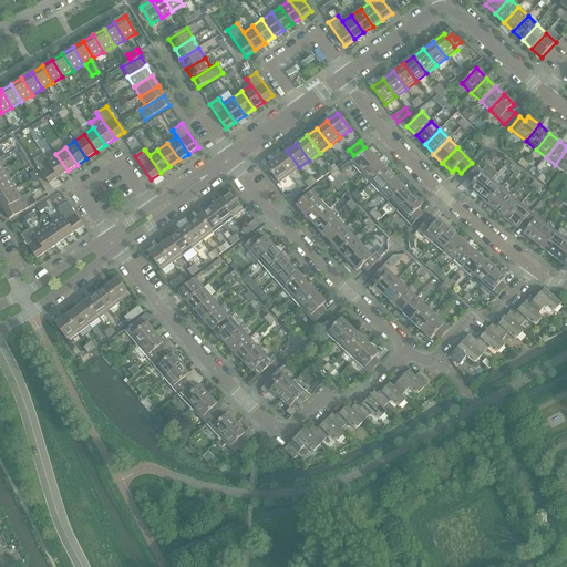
[(565,173),(566,169),(566,150),(555,165),(565,173)]
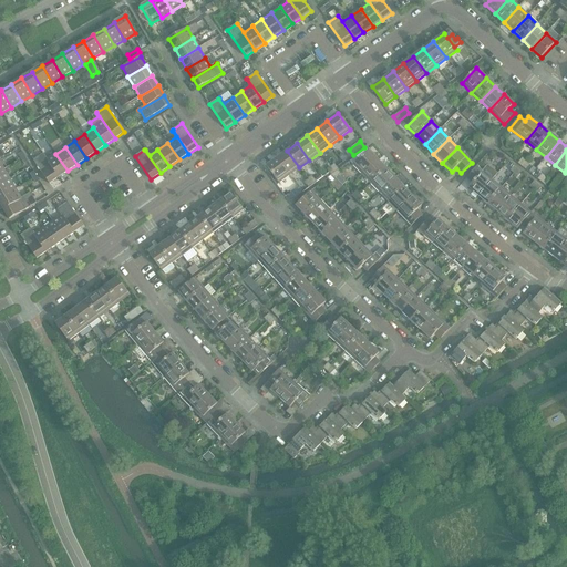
[(277,158),(289,175),(299,167),(287,151),(277,158)]
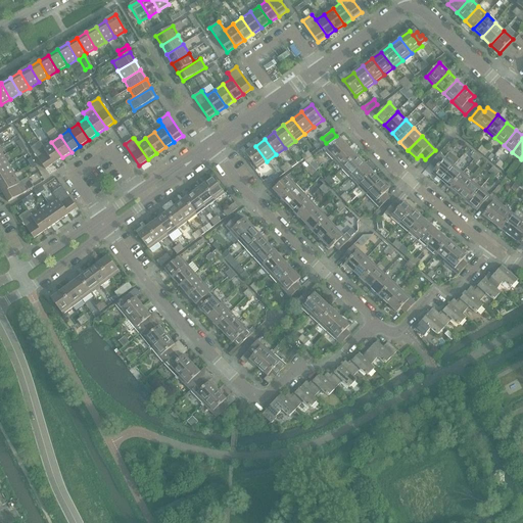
[(334,161),(348,147),(339,139),(325,152),(334,161)]
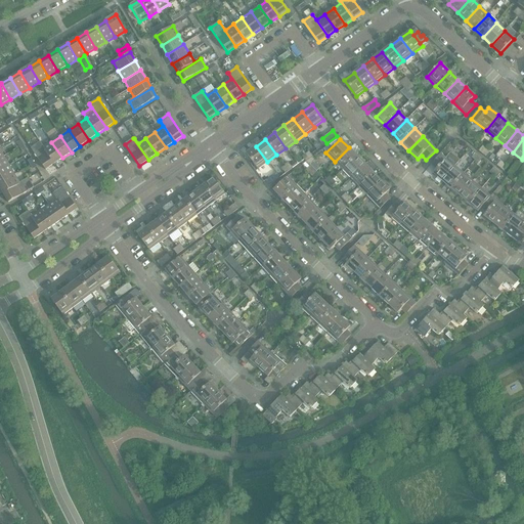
[(26,149),(20,140),(16,142),(22,151),(26,149)]
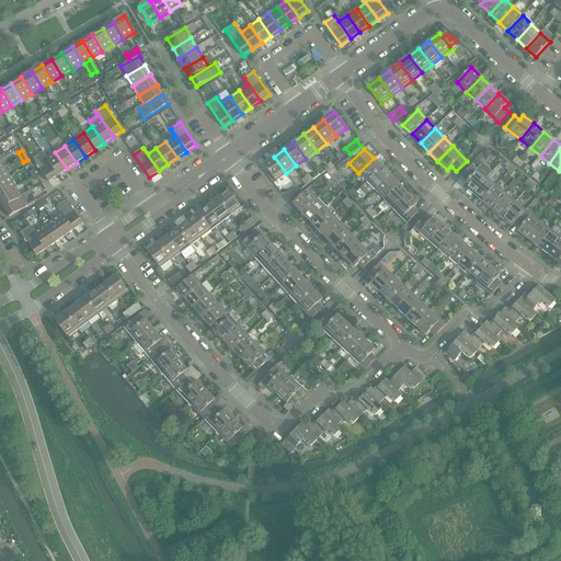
[(33,159),(48,182),(58,175),(42,152),(33,159)]
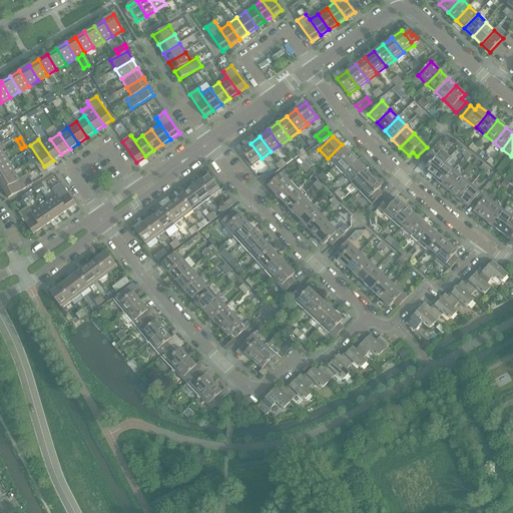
[(38,139),(53,160),(61,154),(50,139),(43,144),(39,139),(38,139)]
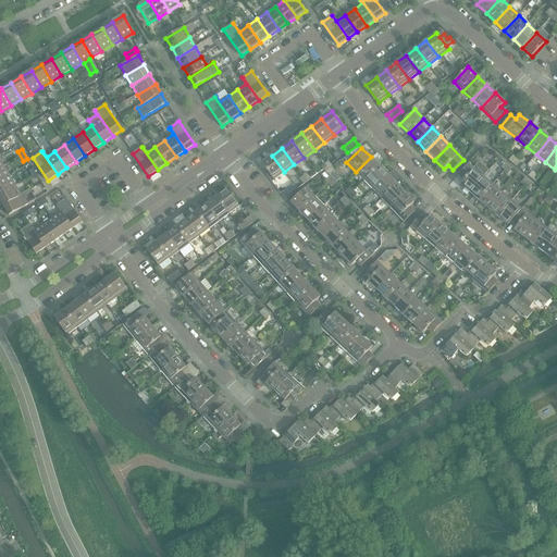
[(284,172),(272,156),(261,163),(274,180),(284,172)]
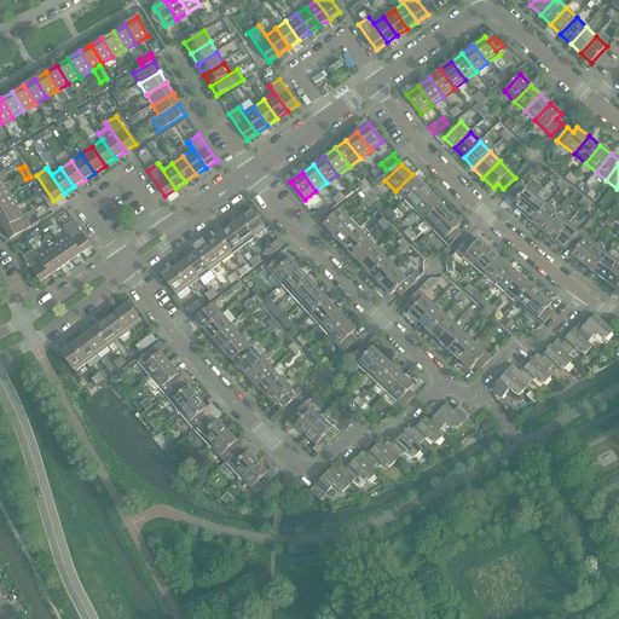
[(412,174),(395,191),(405,201),(422,185),(412,174)]
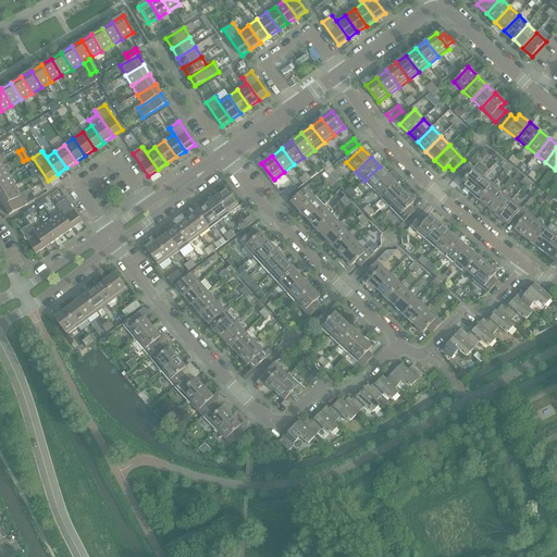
[(323,162),(329,170),(333,166),(327,160),(323,162)]
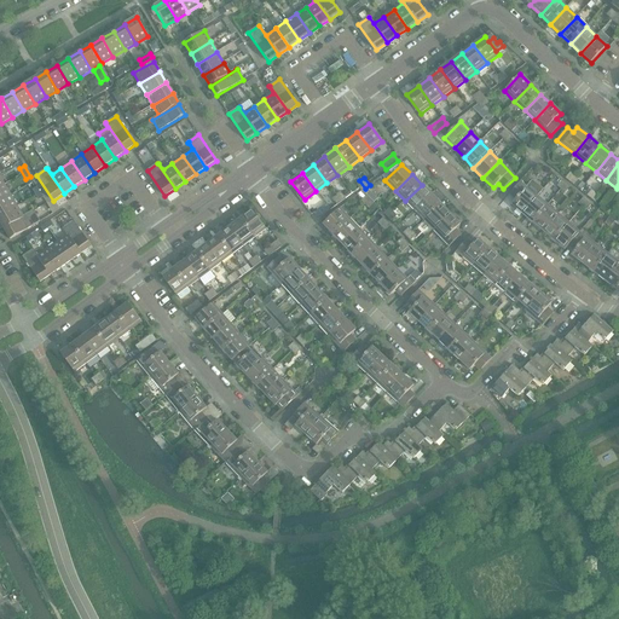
[(365,189),(359,180),(356,184),(362,191),(365,189)]
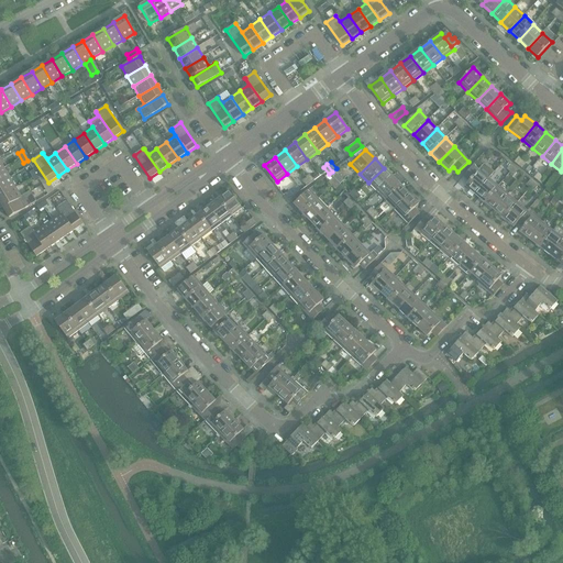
[(463,177),(468,181),(465,186),(475,195),(488,179),(473,165),(463,177)]
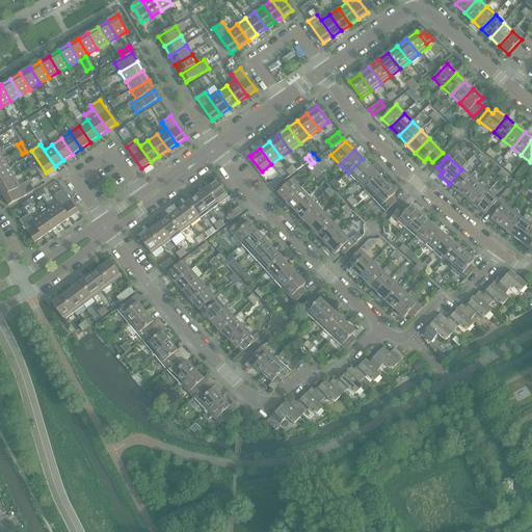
[(3,159),(0,160),(0,174),(8,168),(3,159)]
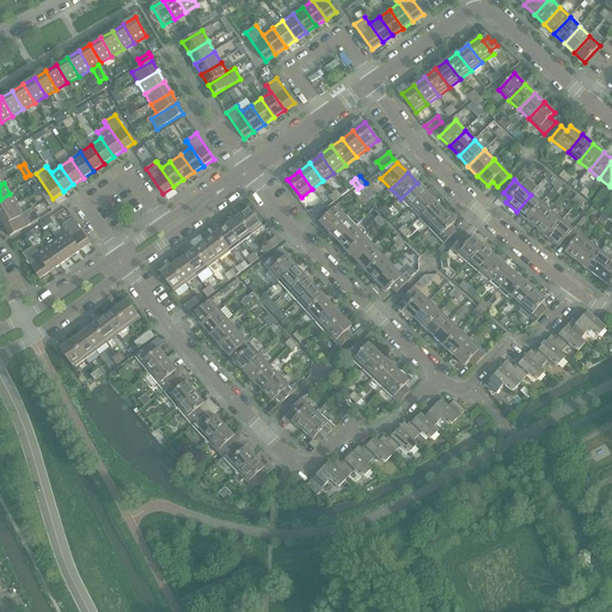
[(357,189),(357,190),(360,194),(368,188),(366,183),(361,187),(357,189)]
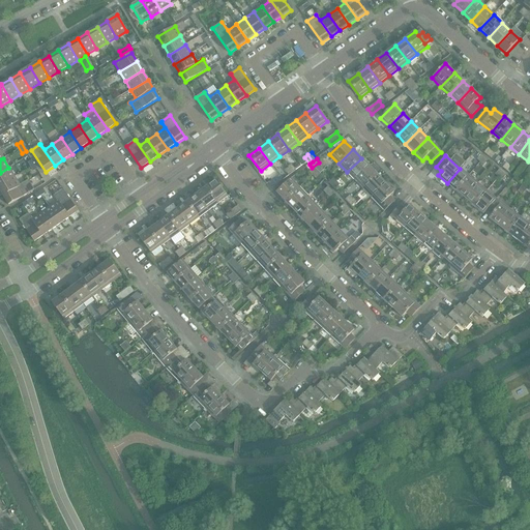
[(355,180),(369,167),(361,158),(347,172),(355,180)]
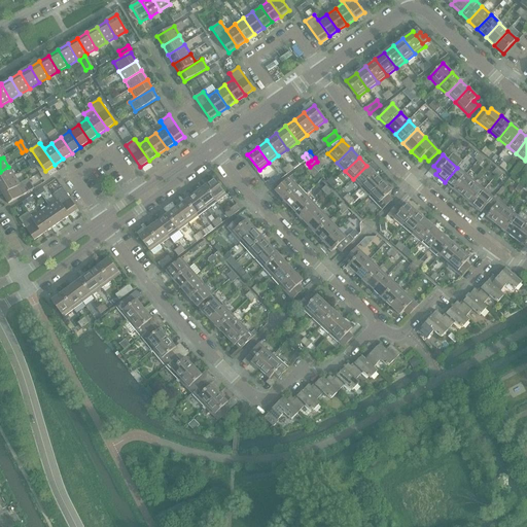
[(37,168),(31,160),(28,162),(33,170),(37,168)]
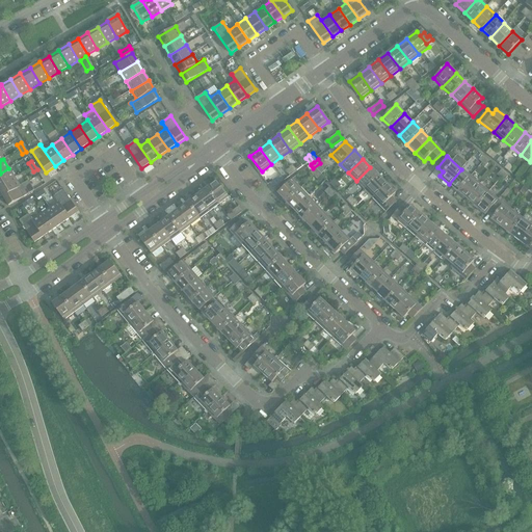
[(370,167),(356,181),(365,189),(378,176),(370,167)]
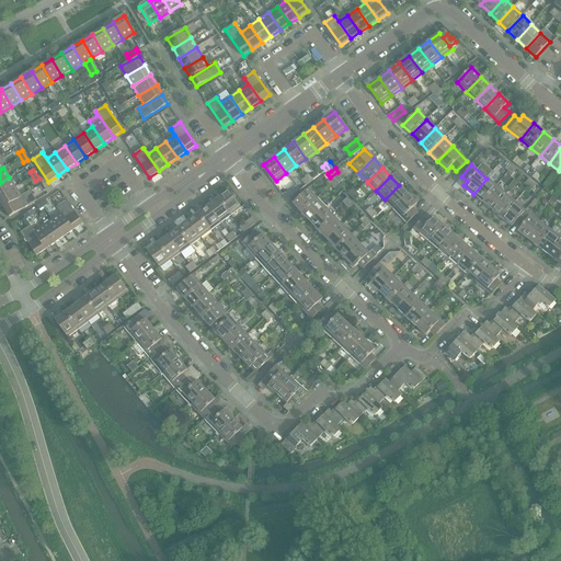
[(9,178),(0,183),(0,196),(15,187),(9,178)]
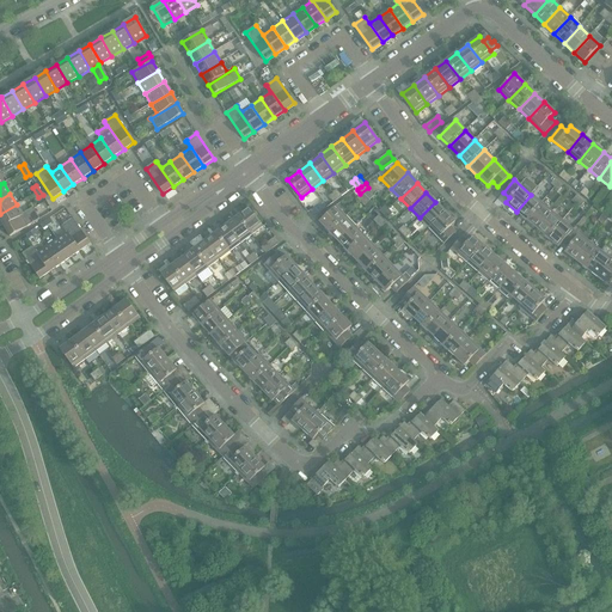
[(531,195),(516,212),(527,220),(542,203),(531,195)]
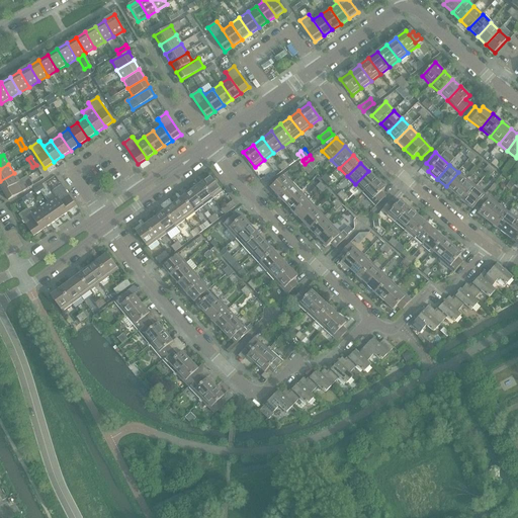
[(262,178),(266,184),(276,176),(272,171),(262,178)]
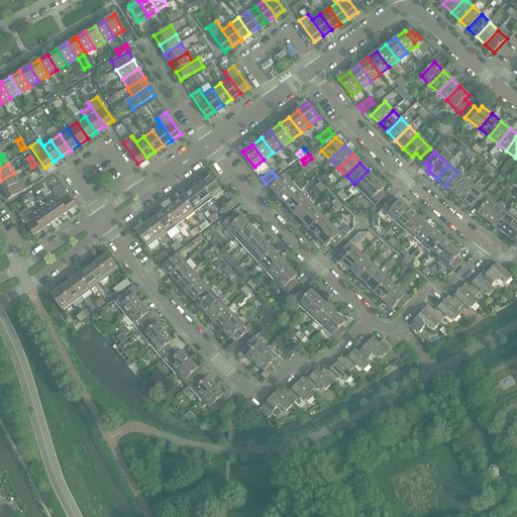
[(362,193),(376,179),(368,171),(354,184),(362,193)]
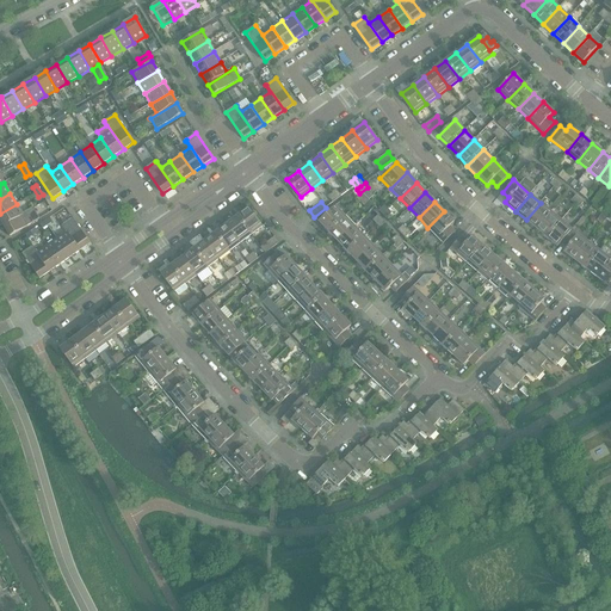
[(536,229),(551,211),(541,203),(526,220),(536,229)]
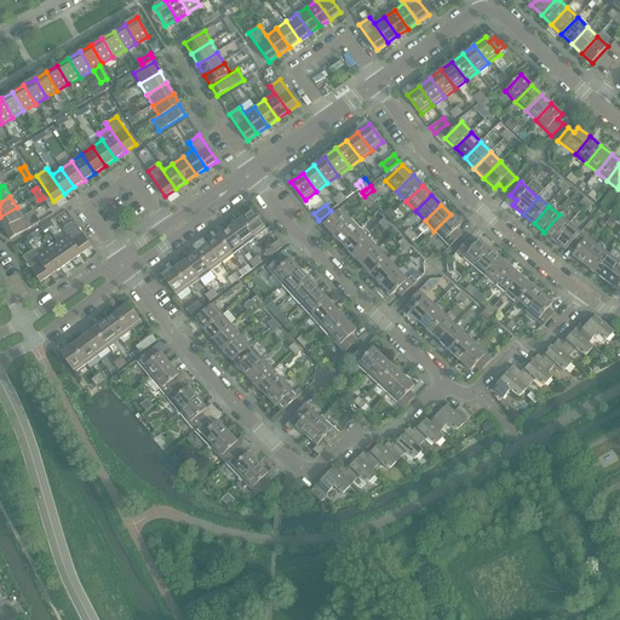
[(17,207),(0,217),(0,224),(4,230),(33,212),(33,211),(23,217),(17,207)]
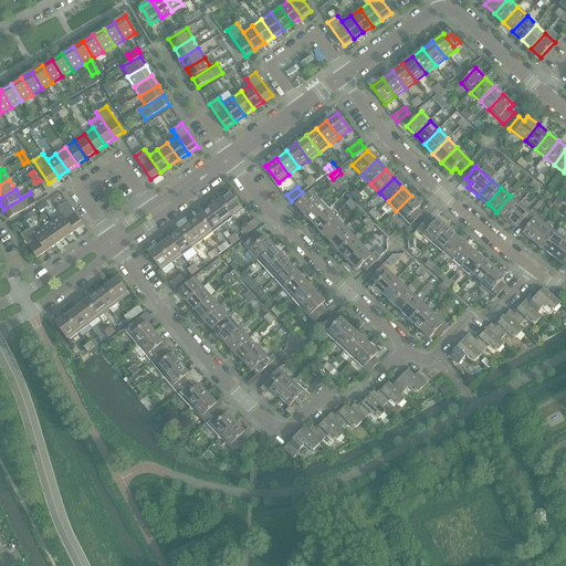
[(304,215),(320,200),(311,190),(295,206),(304,215)]
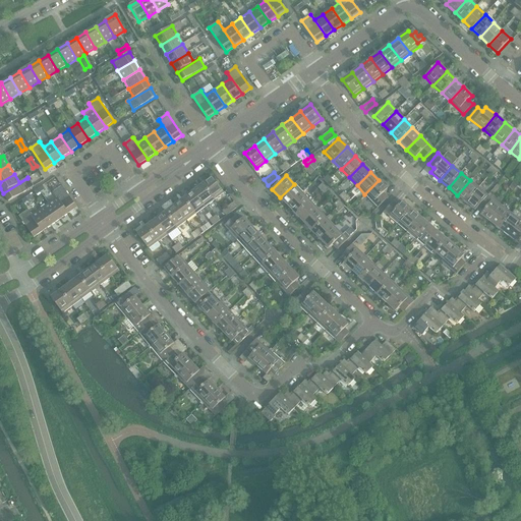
[(203,184),(214,200),(224,192),(212,177),(203,184)]
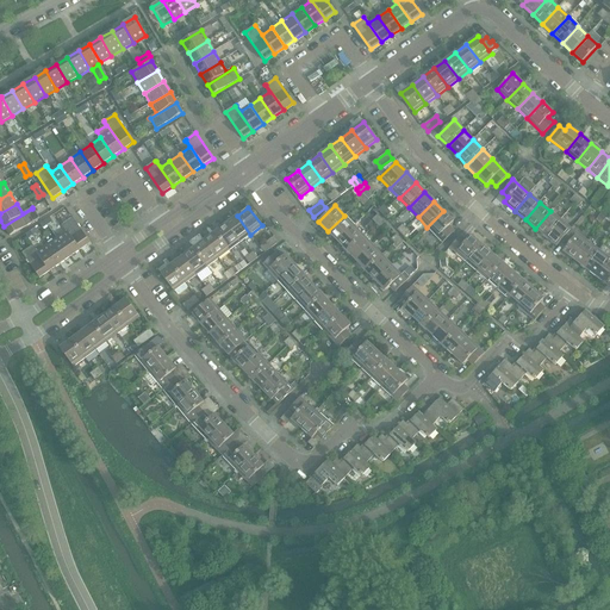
[(10,236),(37,221),(39,219),(32,209),(4,226),(10,236)]
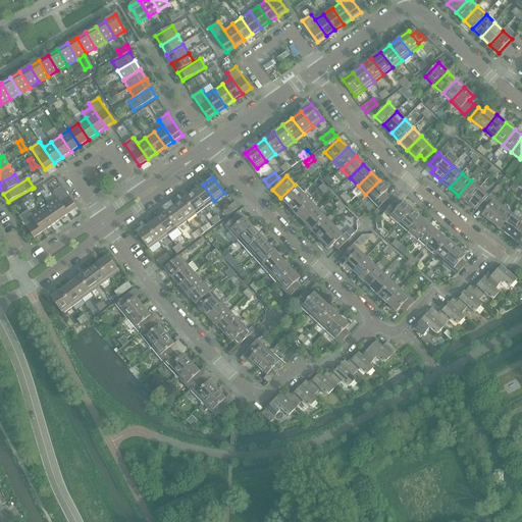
[(365,195),(378,208),(388,198),(384,194),(388,190),(379,180),(365,195)]
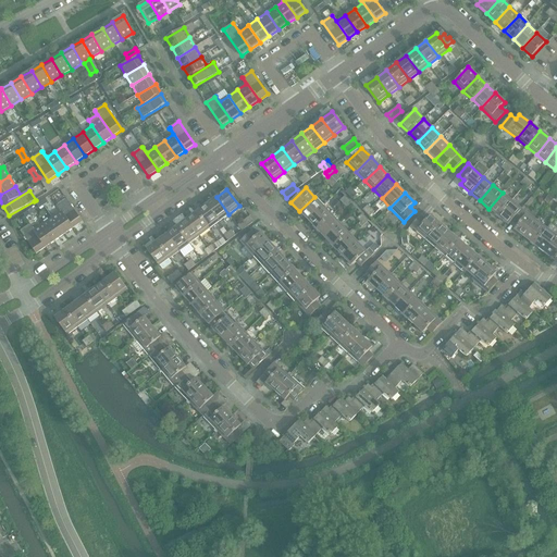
[(503,193),(489,209),(498,217),(511,201),(503,193)]
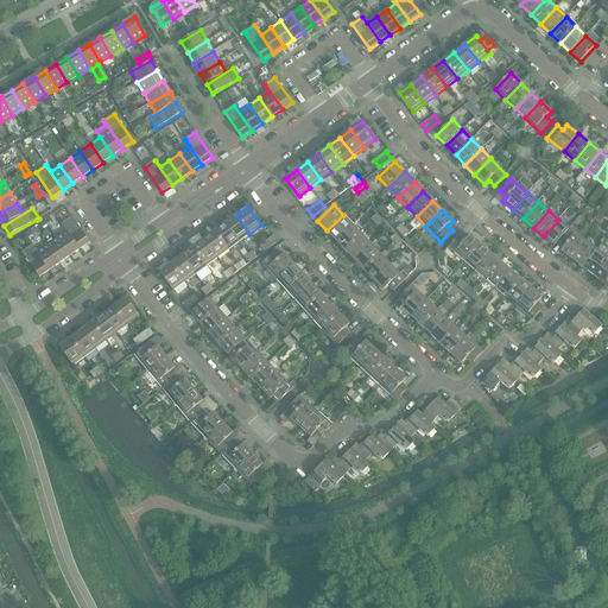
[(599,213),(594,220),(599,223),(605,216),(599,213)]
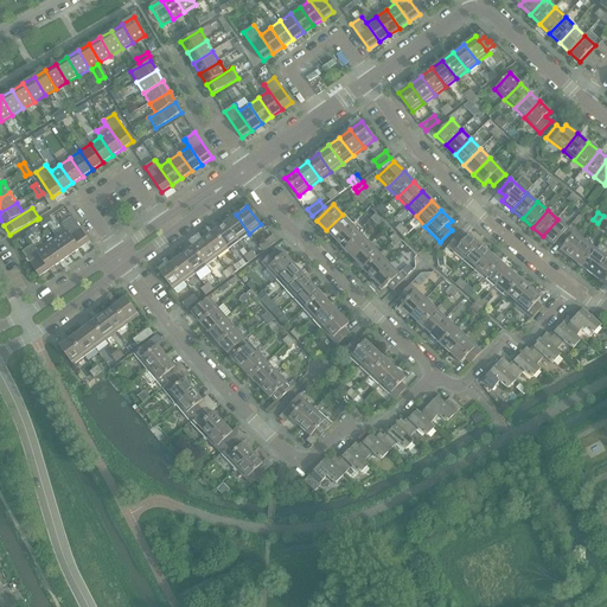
[(224,223),(238,241),(249,234),(236,215),(224,223)]
